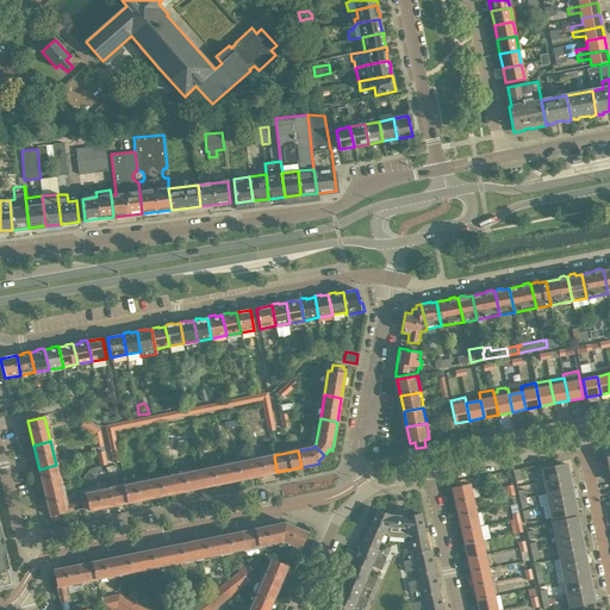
[(253,477),(277,472),(274,455),(249,460),(253,477)]
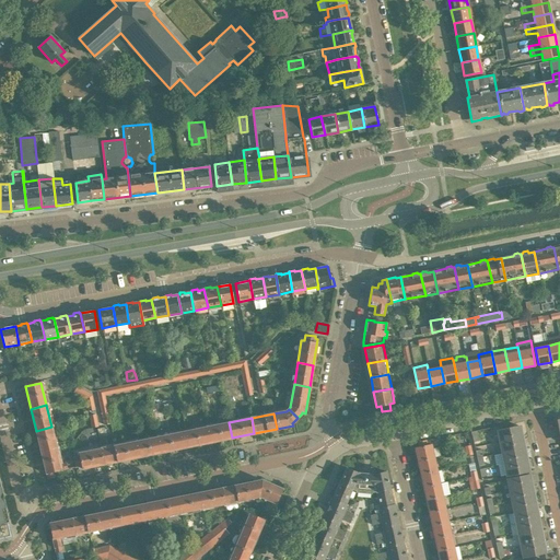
[(229,422),(207,427),(210,442),(232,438),(229,422)]
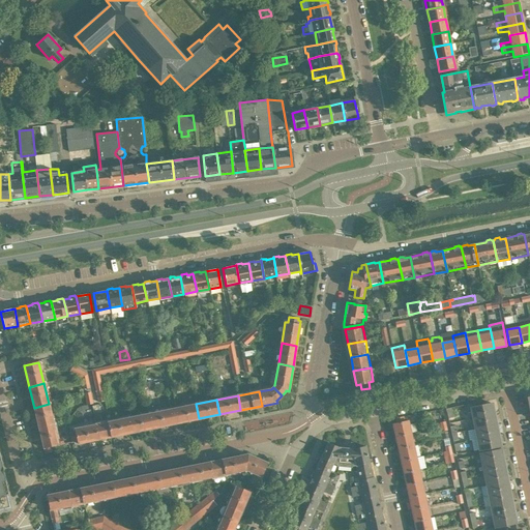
[(473,419),(495,415),(492,404),(479,406),(478,402),(464,405),(466,414),(472,413),(473,419)]
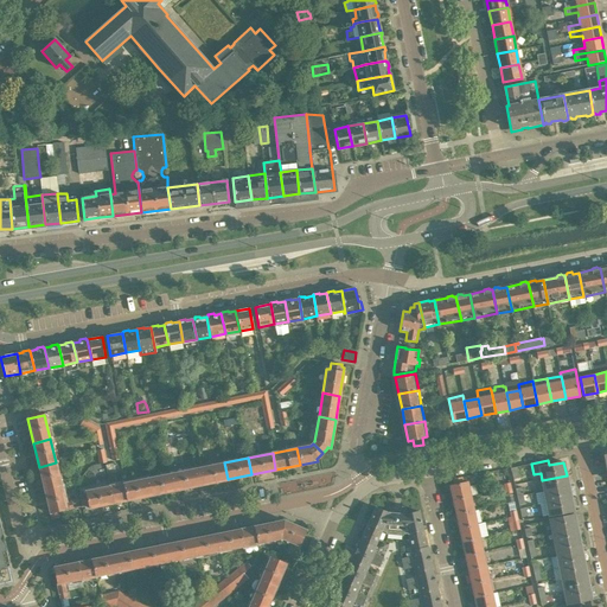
[(39,467),(45,491),(62,486),(56,462),(39,467)]
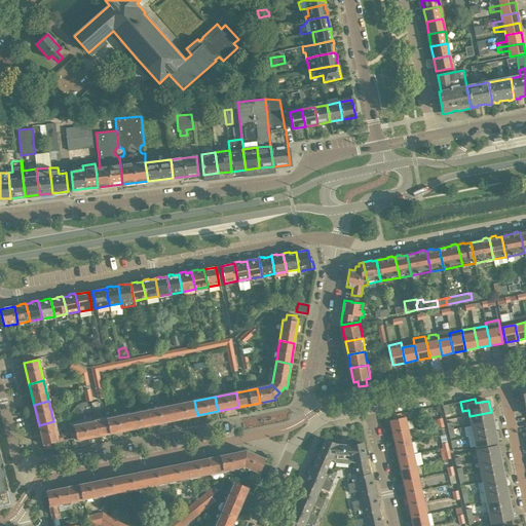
[(170,406),(173,420),(177,420),(197,415),(194,401),(174,405),(170,406)]
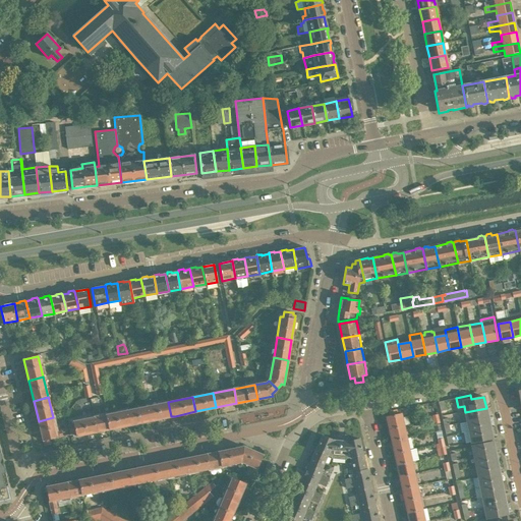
[(171,416),(168,402),(147,406),(150,421),(171,416)]
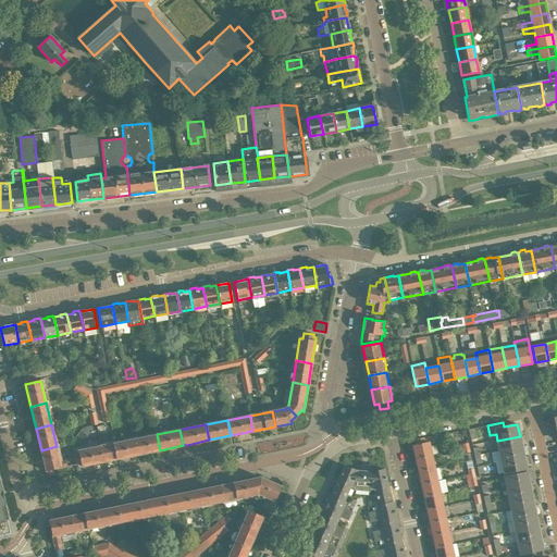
[(138,455),(160,450),(157,434),(135,440),(138,455)]
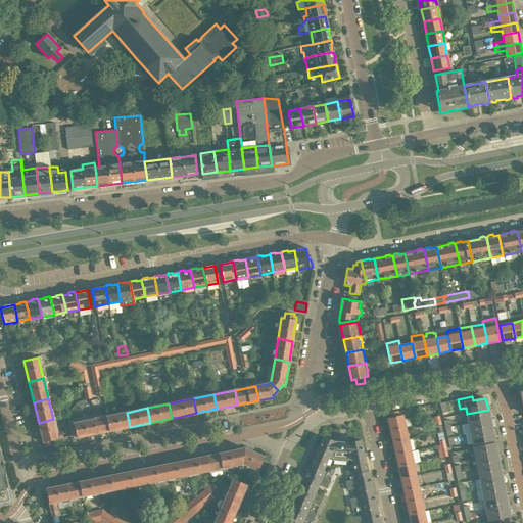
[(490,420),(488,410),(467,414),(469,424),(490,420)]
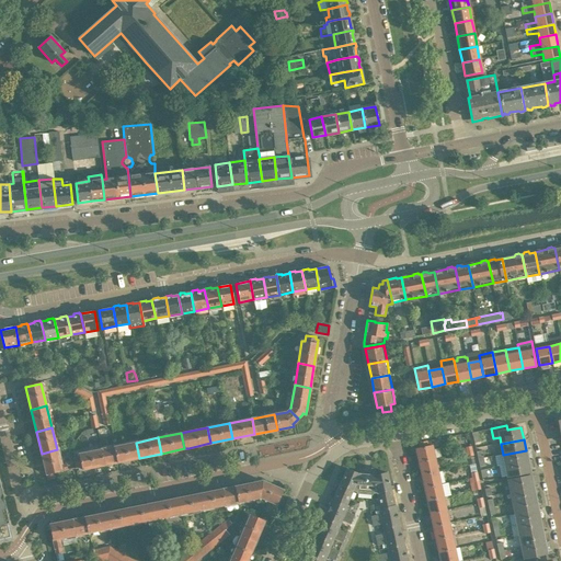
[(415,449),(419,462),(435,459),(432,445),(427,446),(426,442),(419,443),(420,448),(415,449)]
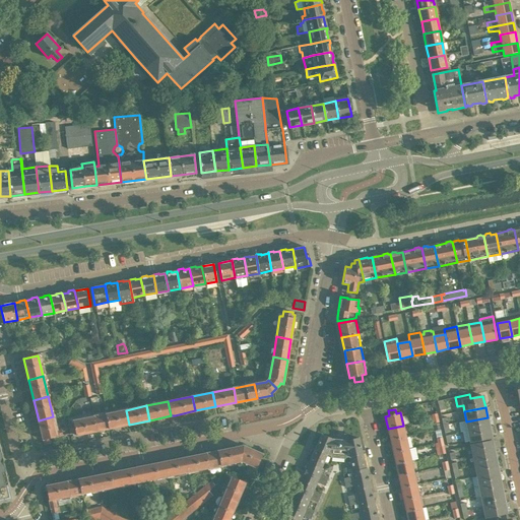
[(109,429),(129,425),(126,410),(106,414),(109,429)]
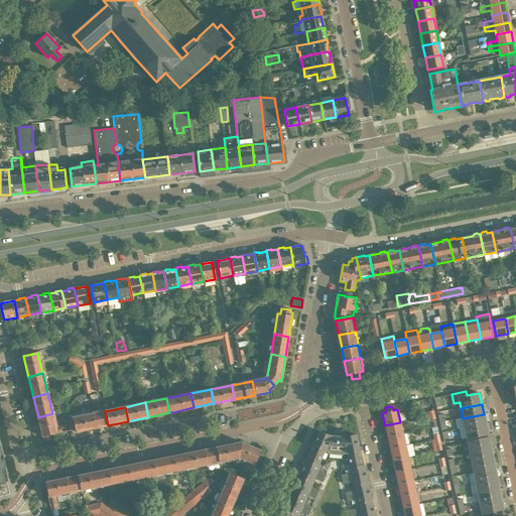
[(96,427),(108,425),(105,411),(93,413),(96,427)]
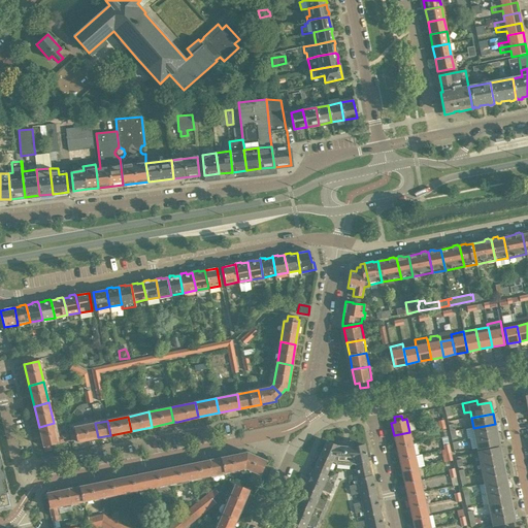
[(57,437),(54,423),(39,427),(45,452),(51,451),(50,446),(64,441),(62,436),(57,437)]
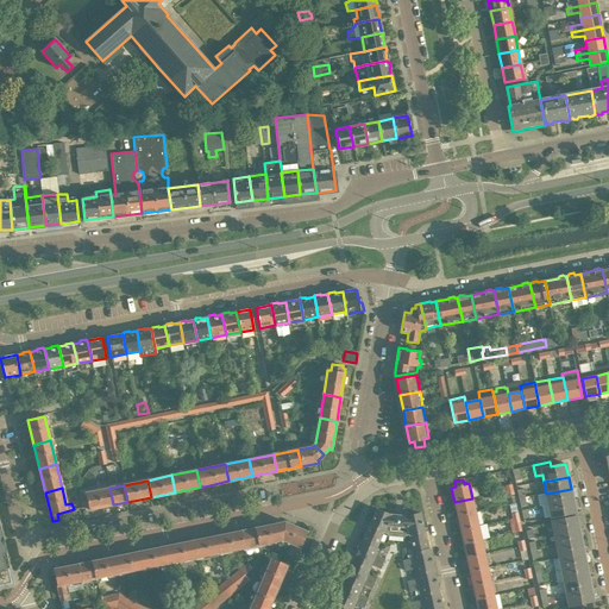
[(89,510),(113,504),(110,488),(86,493),(86,496),(80,497),(82,508),(88,507),(89,510)]
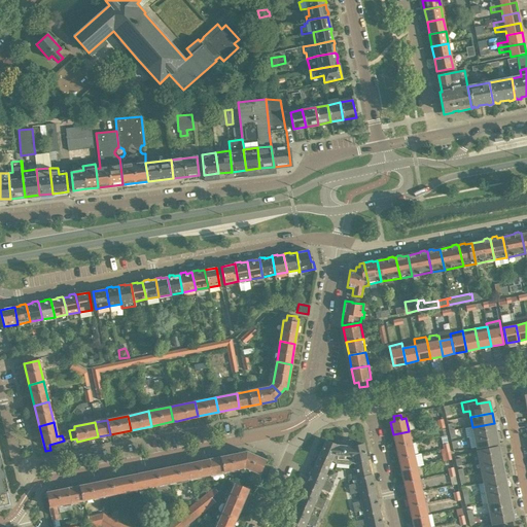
[(472,427),(475,438),(496,433),(494,423),(472,427)]
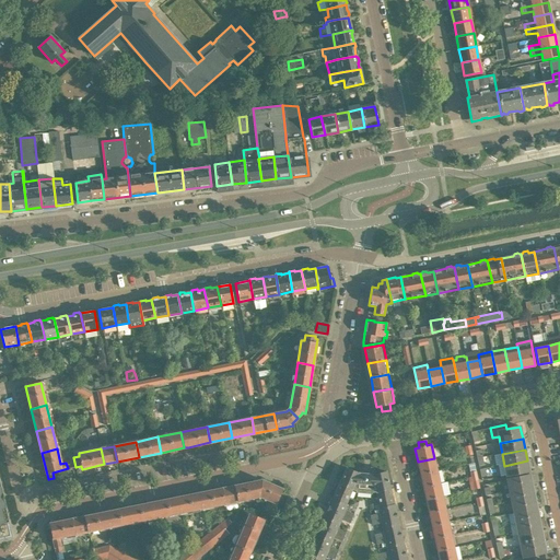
[(436,470),(434,458),(418,462),(421,474),(436,470)]
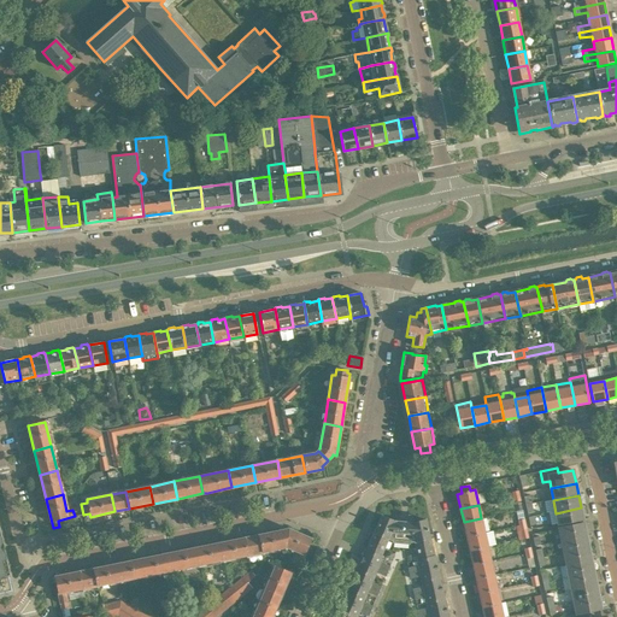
[(583,521),(581,507),(556,513),(558,526),(583,521)]
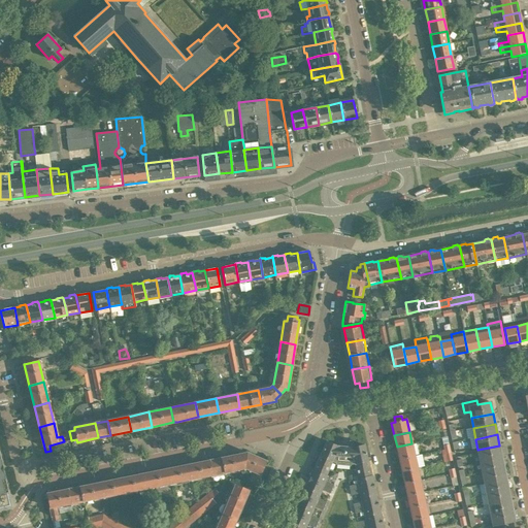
[(326,441),(320,457),(332,461),(337,463),(350,465),(355,463),(367,461),(364,444),(352,448),(339,447),(326,441)]
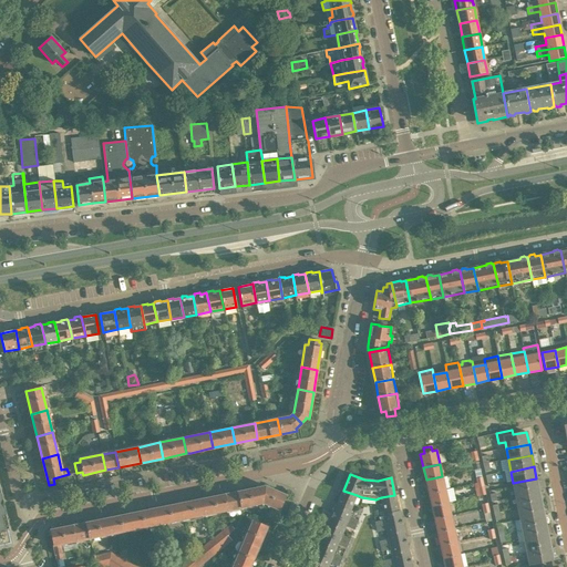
[(426,480),(429,493),(445,490),(442,476),(426,480)]
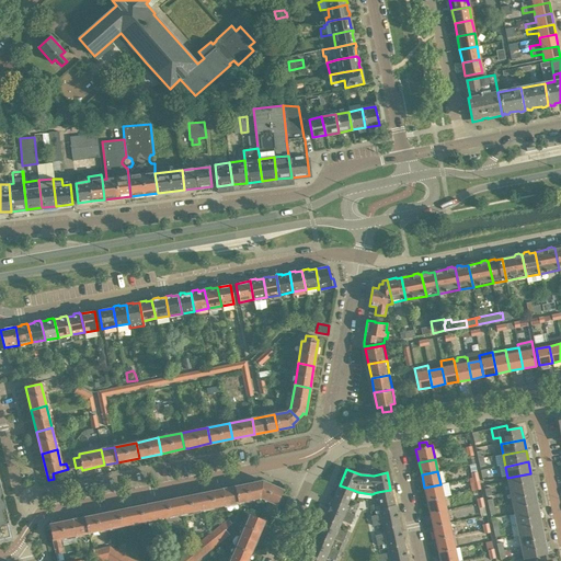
[(507,478),(510,489),(533,484),(530,473),(507,478)]
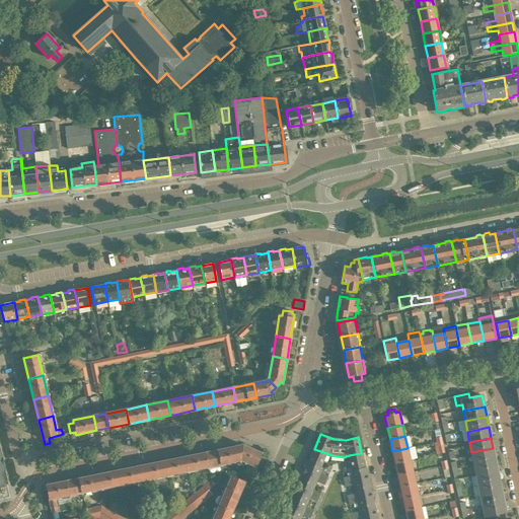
[(256,466),(260,457),(262,453),(242,445),(238,446),(241,460),(250,464),(244,477),(250,479),(256,466)]
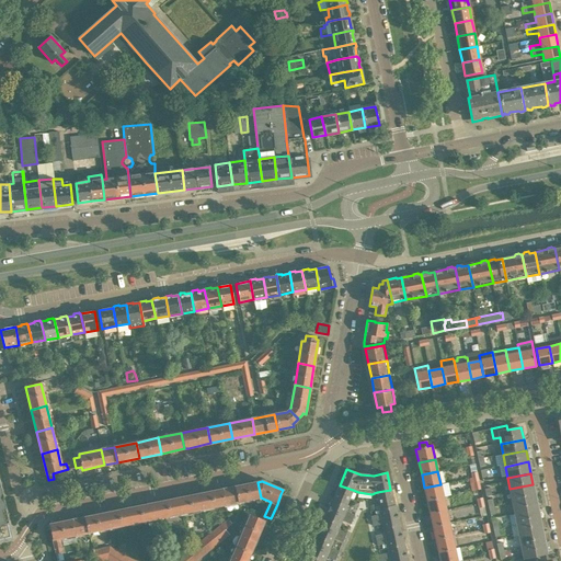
[(235,487),(238,502),(261,497),(258,482),(235,487)]
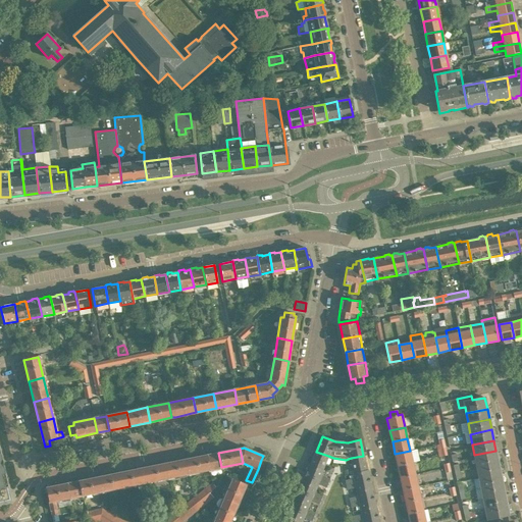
[(0,502),(11,501),(8,486),(5,472),(4,468),(1,459),(1,455),(0,450),(0,502)]
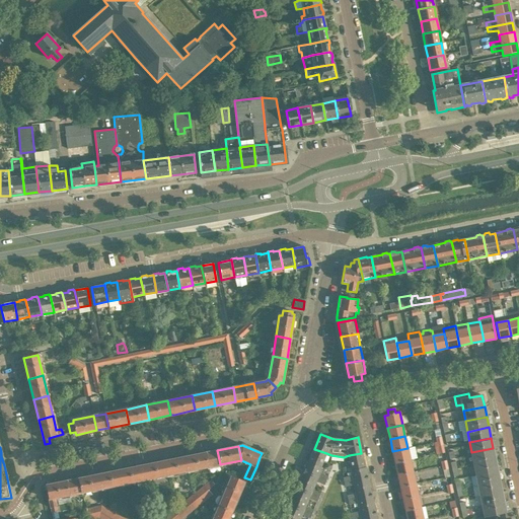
[(395,463),(410,460),(408,448),(392,451),(395,463)]
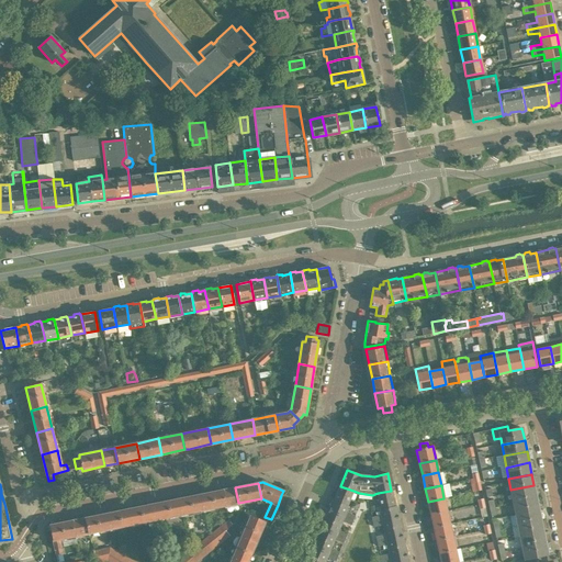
[(536,497),(534,485),(510,490),(513,502),(536,497)]
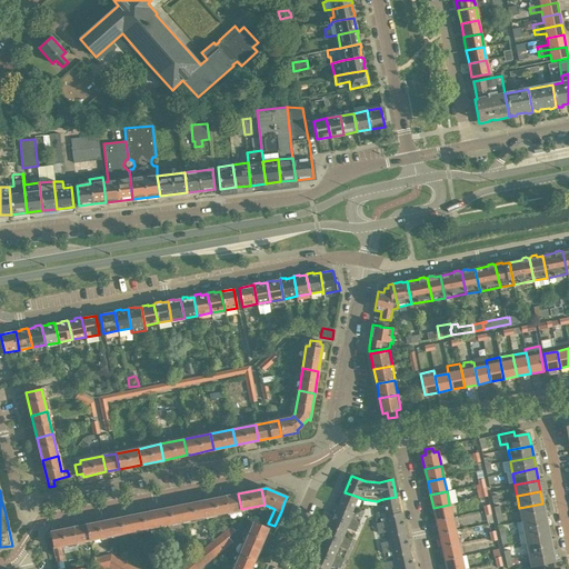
[(345,492),(338,507),(351,512),(358,497),(345,492)]
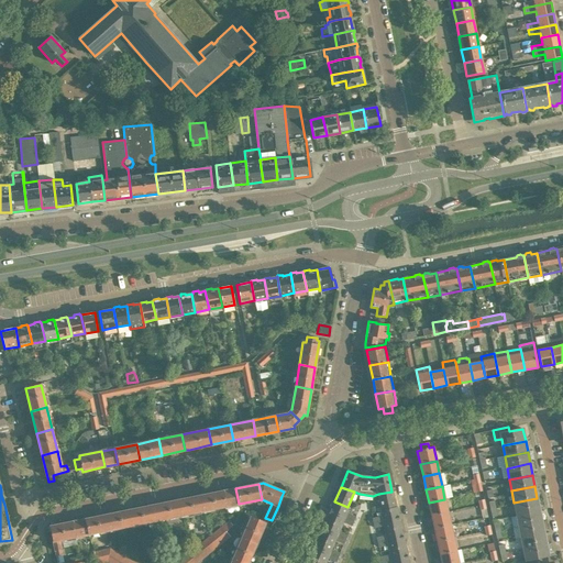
[(223,490),(227,506),(239,504),(235,488),(223,490)]
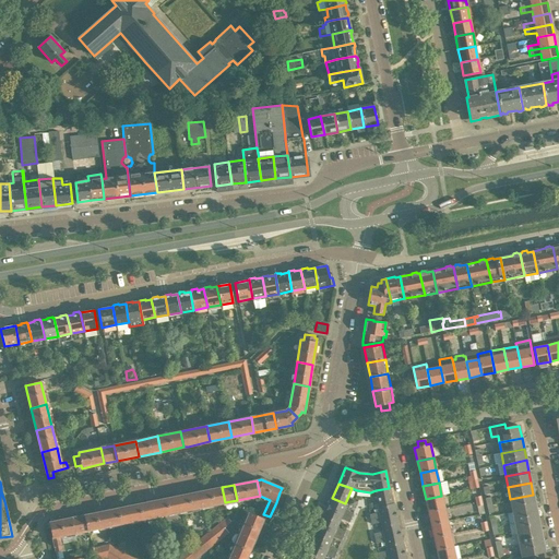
[(200,491),(203,508),(225,502),(222,487),(200,491)]
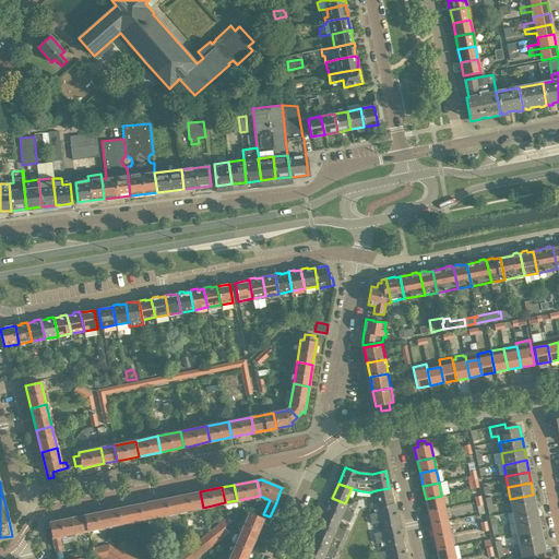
[(392,504),(389,488),(376,490),(379,507),(392,504)]
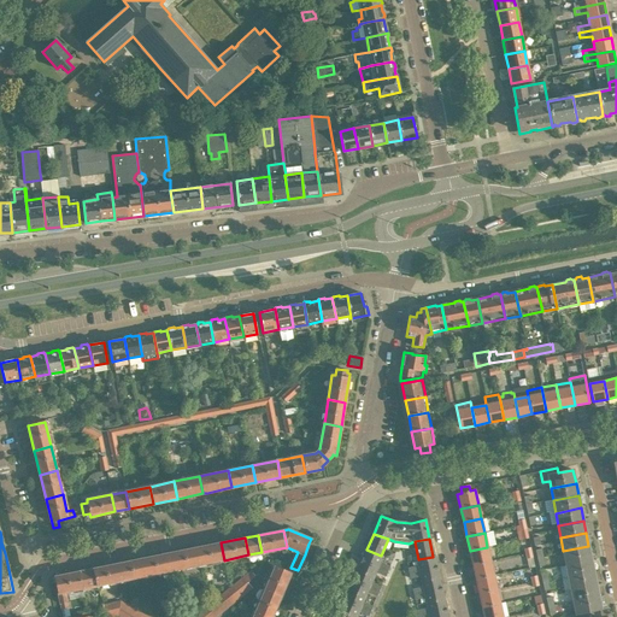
[(195,547),(199,565),(224,560),(221,542),(195,547)]
